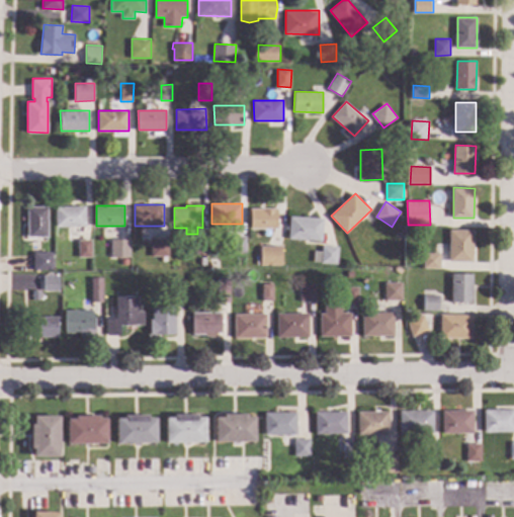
[(49,236),(28,237),(28,206),(49,206),(49,236)]
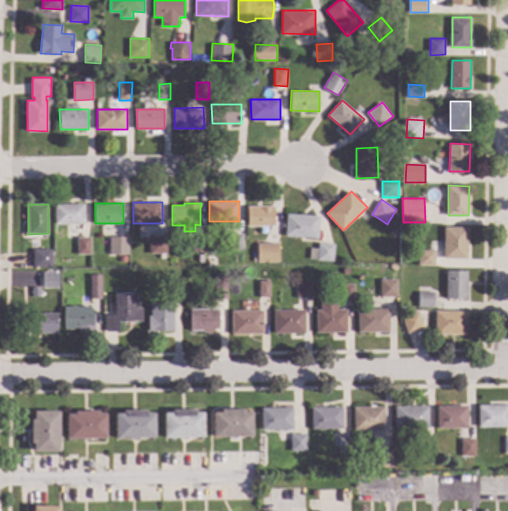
[(86,223),(56,224),(56,204),(85,204),(86,223)]
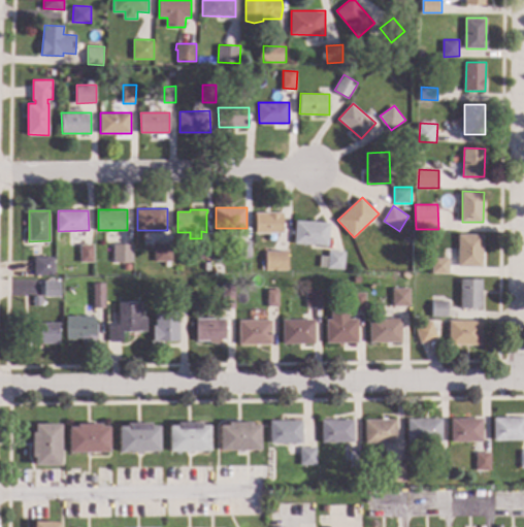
[(284,233),(256,233),(256,211),(284,211),(284,233)]
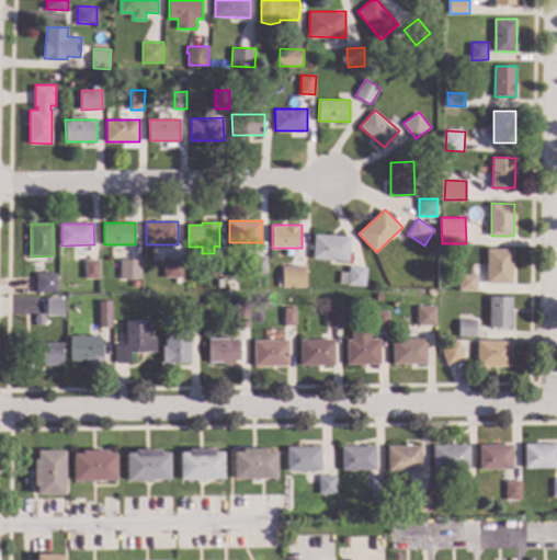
[(486,227),(485,244),(467,244),(467,226),(486,227)]
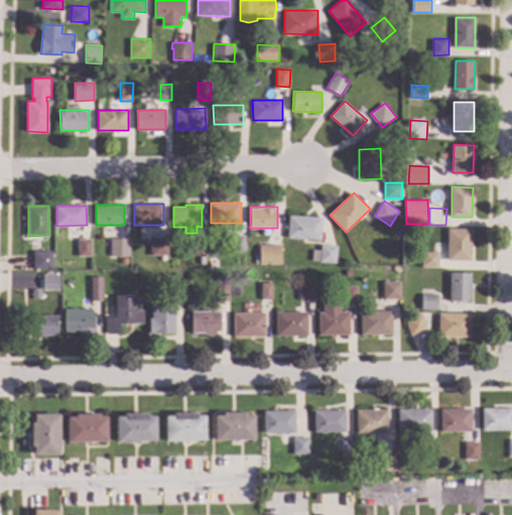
[(324,218),(322,240),(288,237),(290,215),(324,218)]
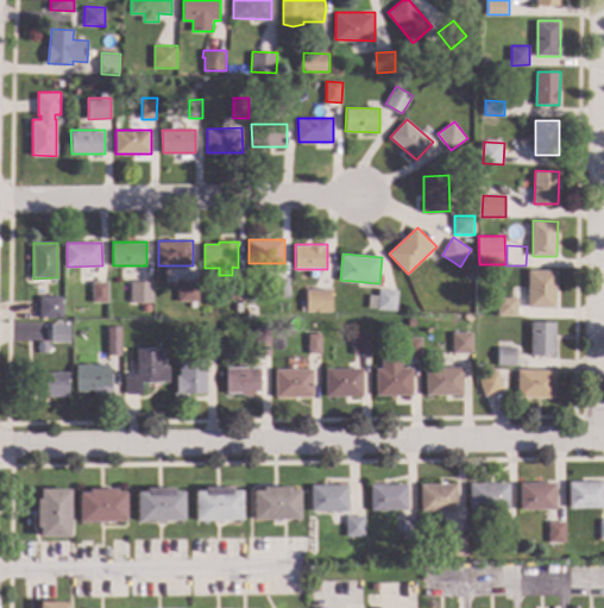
[(557,307),(529,307),(529,269),(558,270),(557,307)]
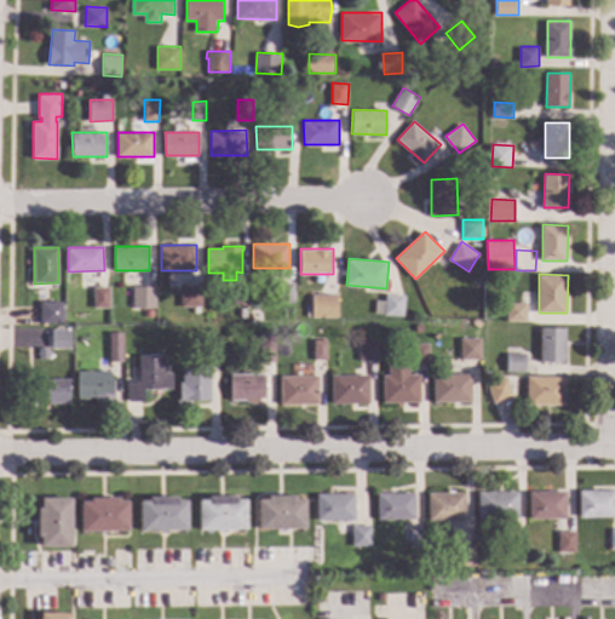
[(295,302),(281,302),(280,282),(295,282),(295,302)]
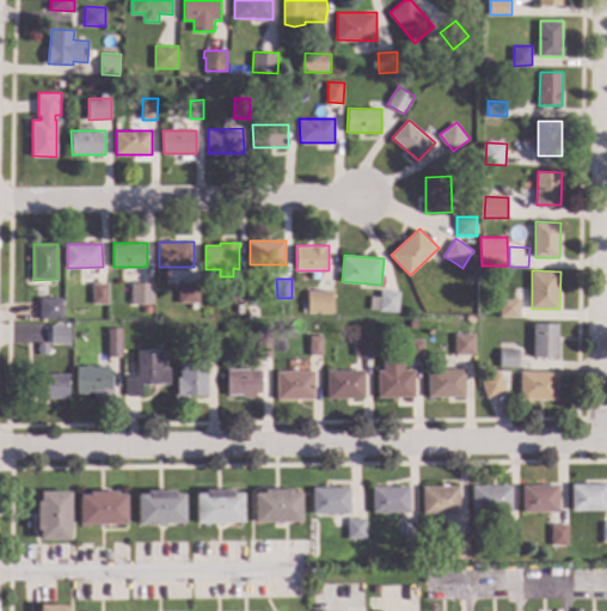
[(201,301),(179,303),(179,281),(201,281),(201,301)]
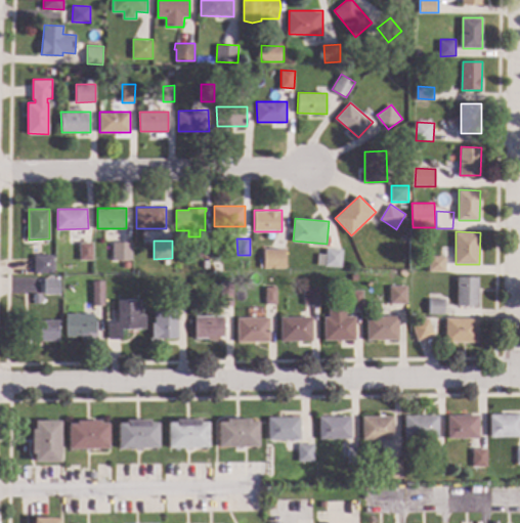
[(211,257),(200,258),(200,241),(211,241),(211,257)]
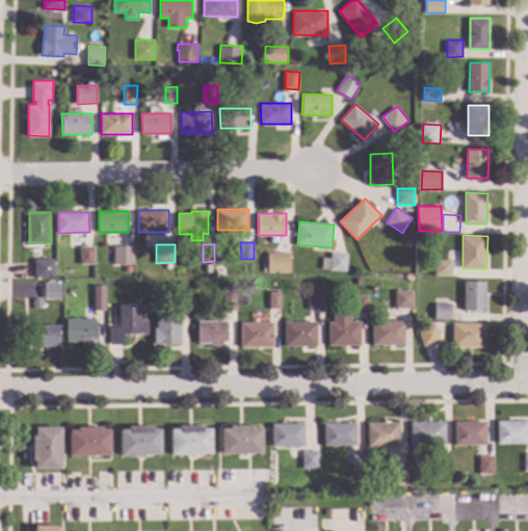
[(96,263),(81,264),(81,245),(96,245),(96,263)]
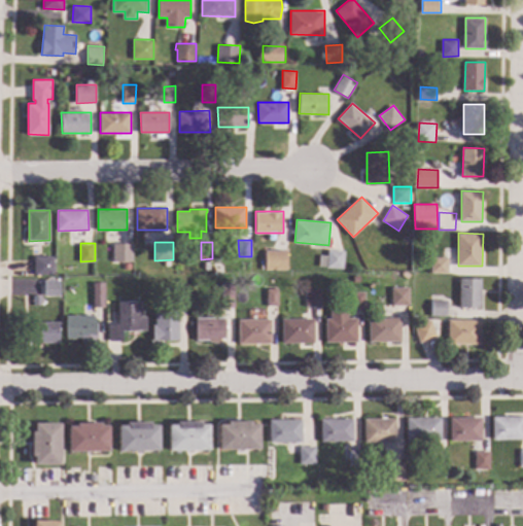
[(134,260),(114,261),(114,248),(114,243),(134,243),(134,260)]
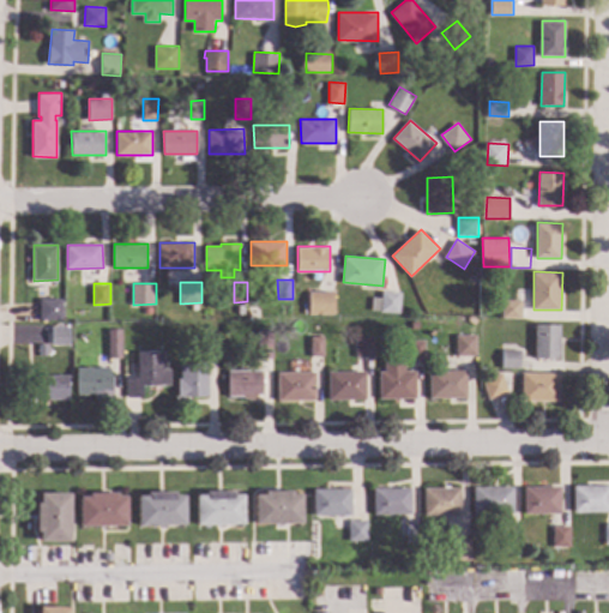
[(403,292),(401,313),(381,311),(373,310),(374,298),(383,298),(384,290),(403,292)]
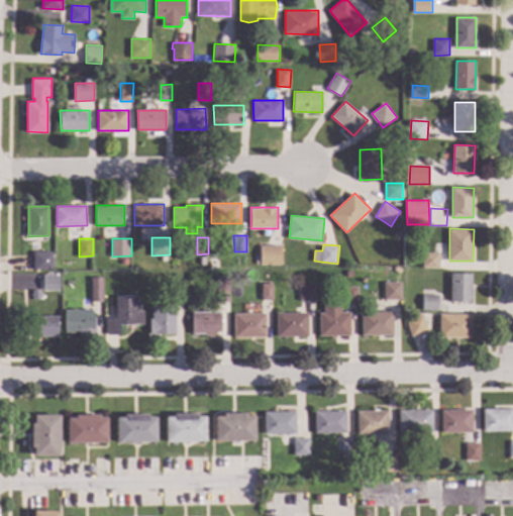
[(283,263),(268,263),(269,246),(282,246),(283,246),(283,263)]
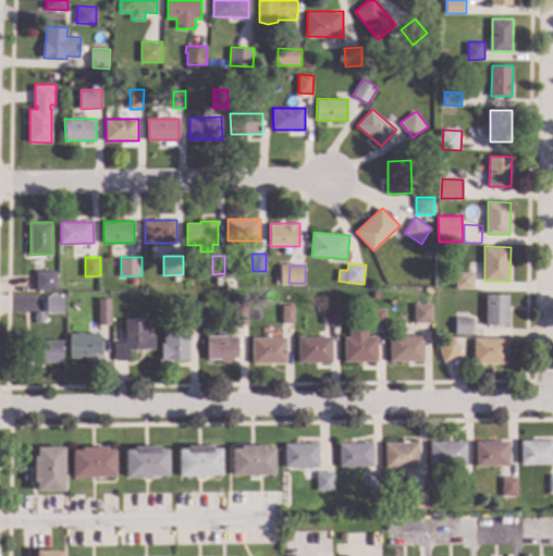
[(57,291),(36,291),(37,270),(57,270),(57,291)]
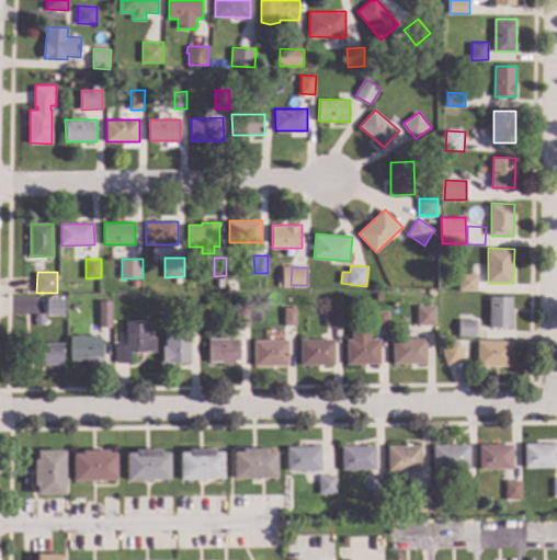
[(479,289),(461,289),(461,273),(479,274),(479,289)]
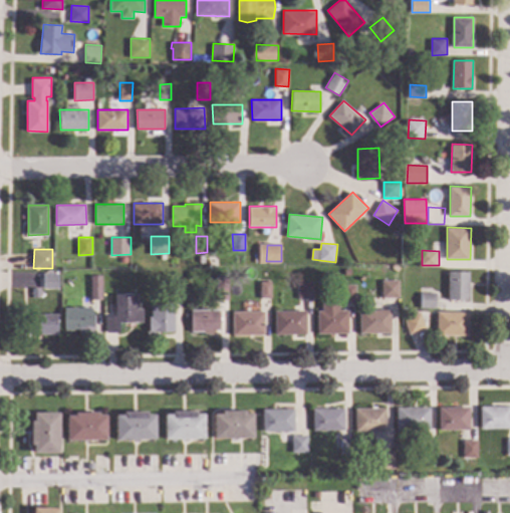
[(470,299),(449,299),(450,271),(470,271),(470,299)]
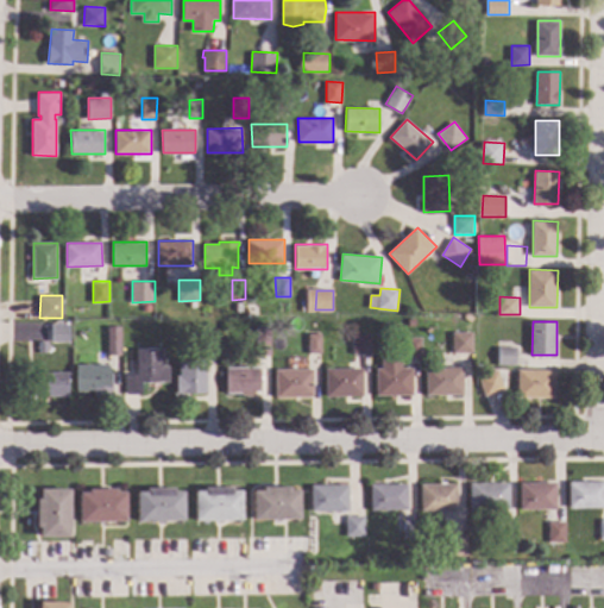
[(71,342),(52,342),(52,323),(71,324),(71,342)]
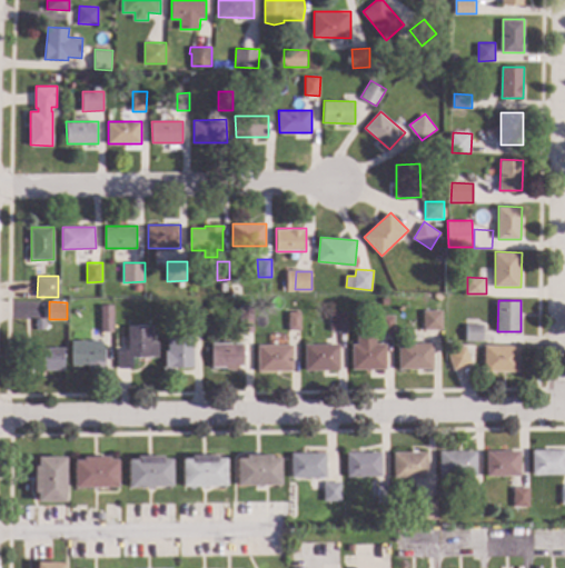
[(114,331),(101,331),(101,305),(115,305),(114,331)]
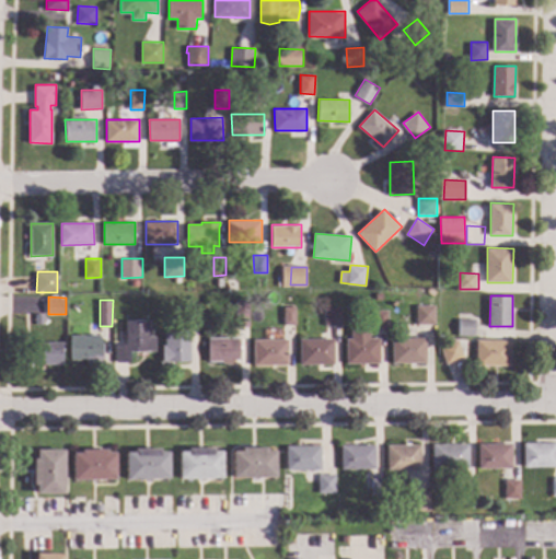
[(251,326),(238,327),(236,301),(250,301),(251,326)]
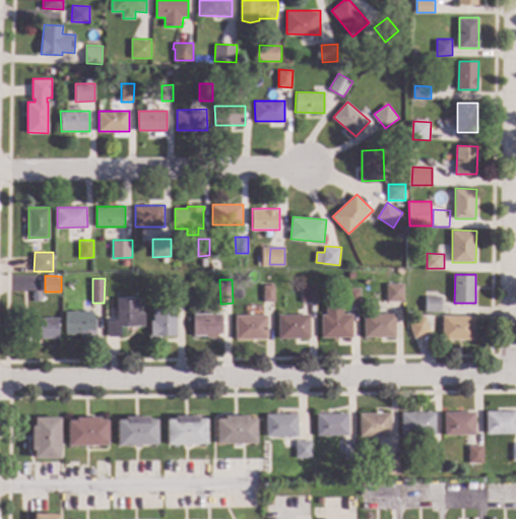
[(187,299),(174,299),(174,282),(187,282),(187,299)]
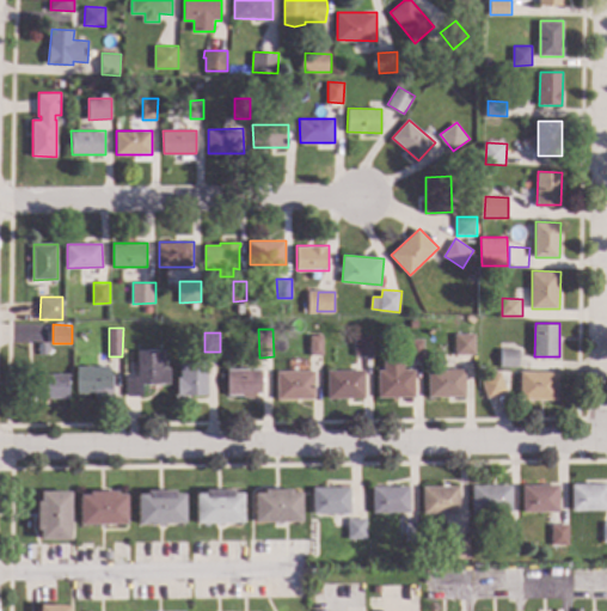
[(477,354),(457,354),(457,334),(477,333),(477,354)]
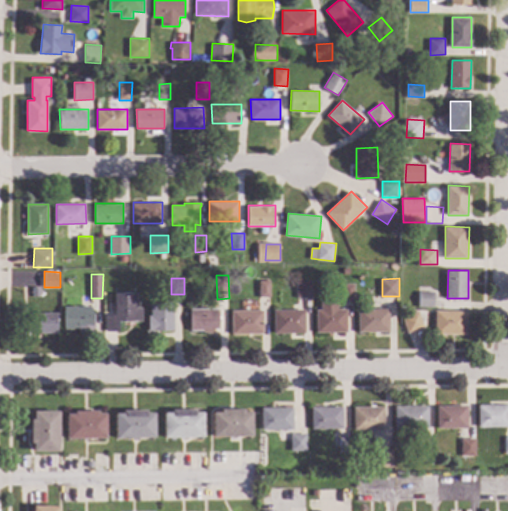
[(271,296),(254,296),(254,280),(271,280),(271,296)]
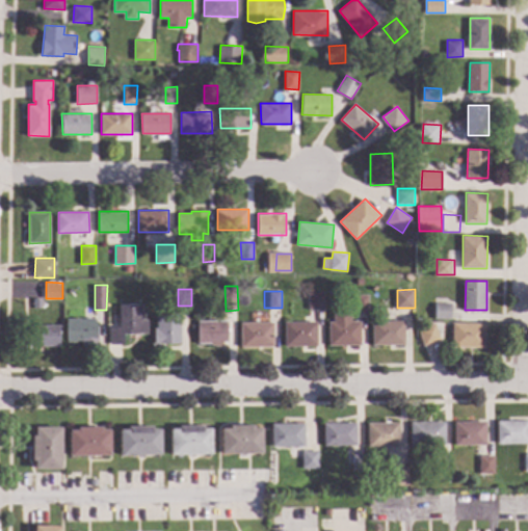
[(325,309),(310,309),(310,291),(326,291),(325,309)]
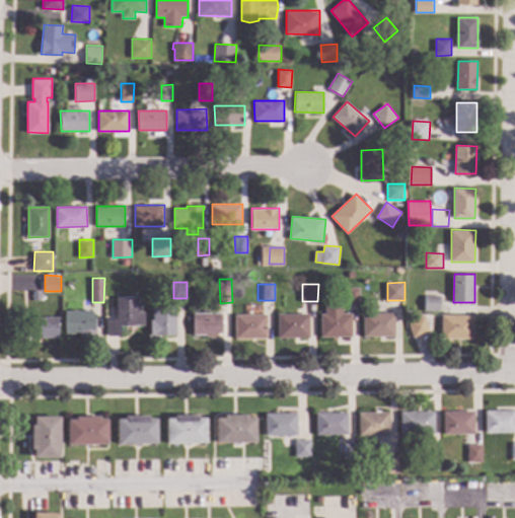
[(360,305),(349,305),(349,287),(360,287),(360,305)]
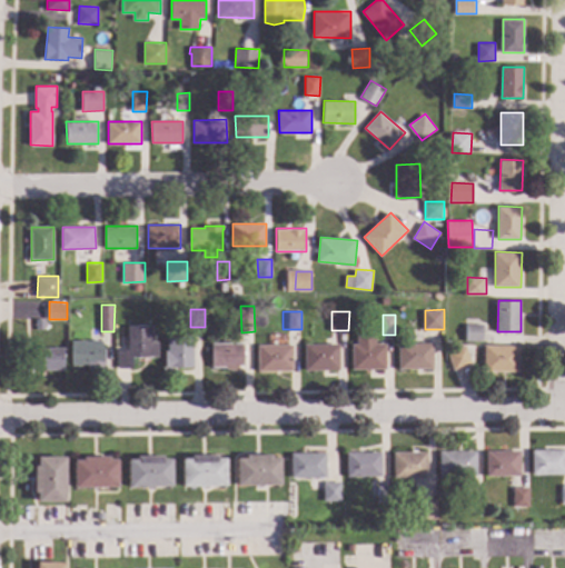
[(484,341),(467,340),(467,324),(484,324),(484,341)]
